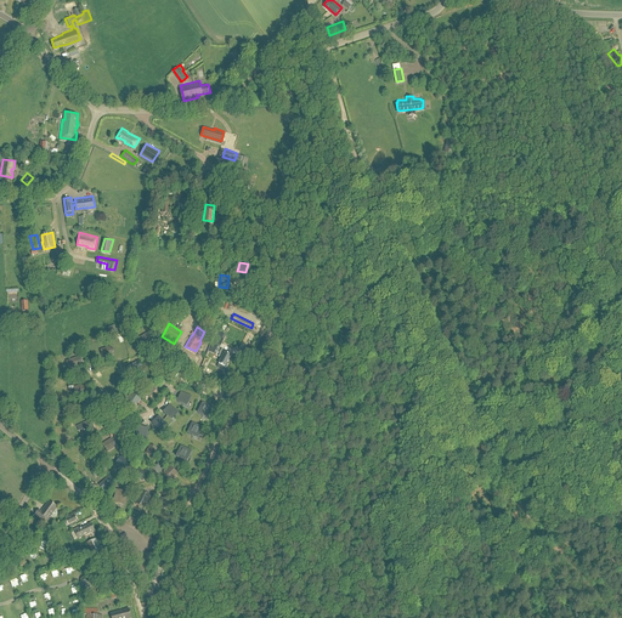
[(137,336),(142,344),(152,338),(147,330),(137,336)]
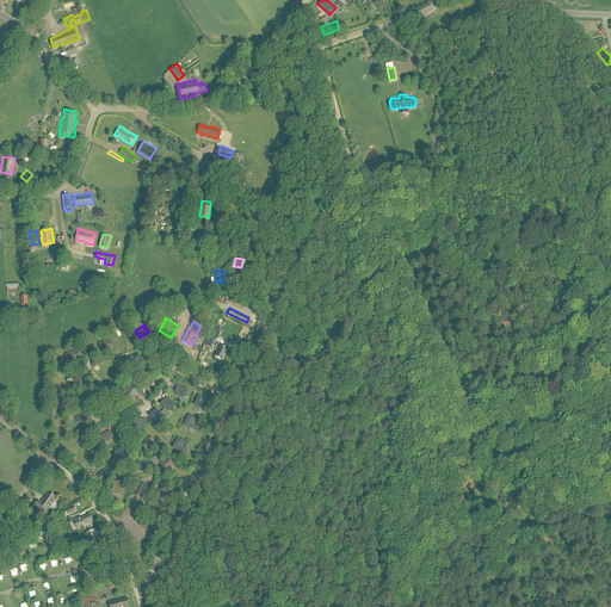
[(109,338),(98,341),(102,350),(111,347),(109,338)]
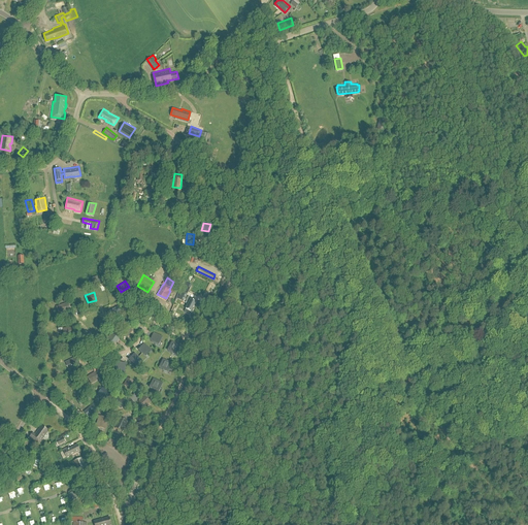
[(190,299),(186,307),(185,309),(185,310),(189,313),(190,313),(191,309),(192,310),(192,309),(194,306),(193,306),(196,300),(191,297),(192,296),(188,294),(187,298),(190,299)]
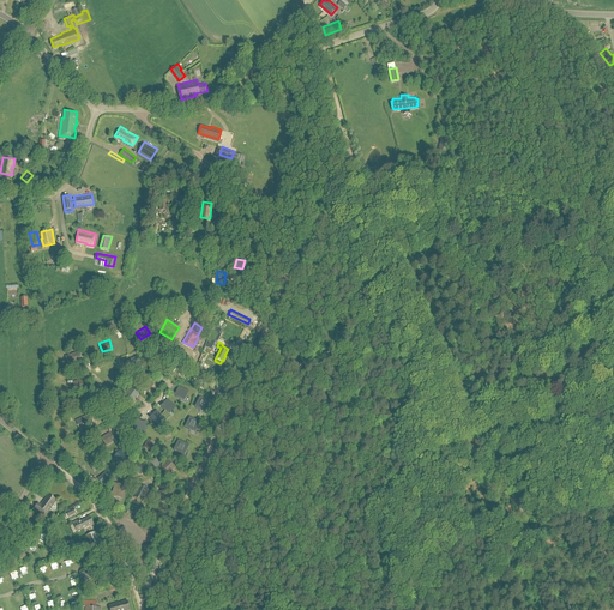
[(168,354),(162,345),(157,349),(158,351),(158,352),(160,354),(158,355),(162,358),(168,354)]
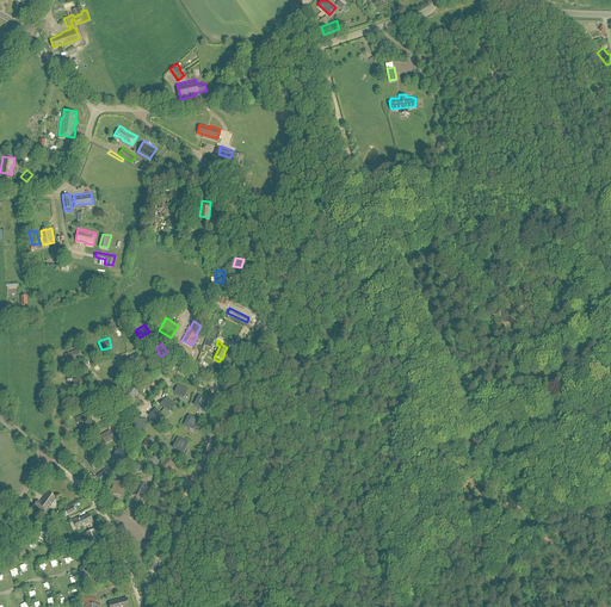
[(65,352),(68,361),(79,358),(75,348),(65,352)]
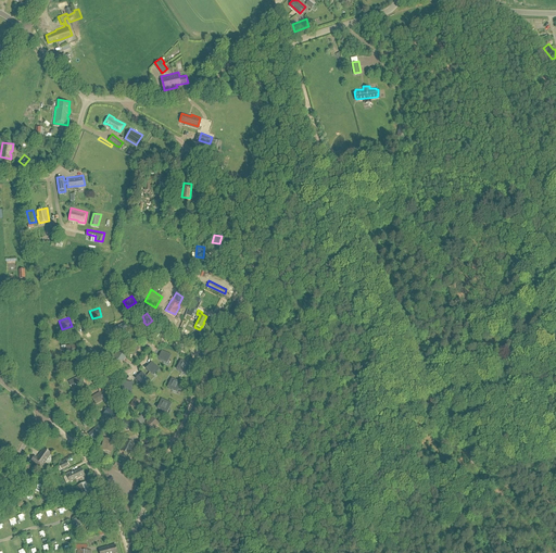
[(75,341),(66,343),(67,352),(77,350),(75,341)]
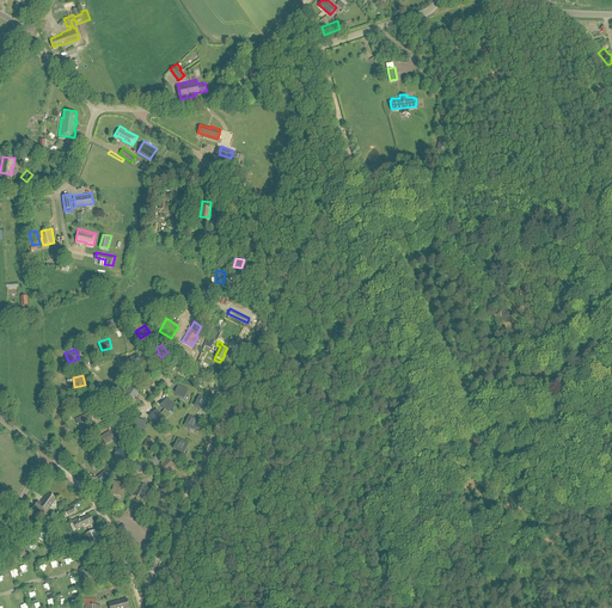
[(144,384),(148,387),(154,380),(150,376),(144,384)]
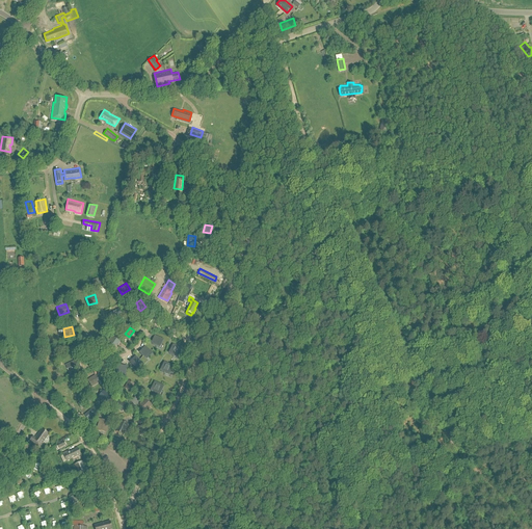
[(152,341),(160,344),(163,337),(155,334),(152,341)]
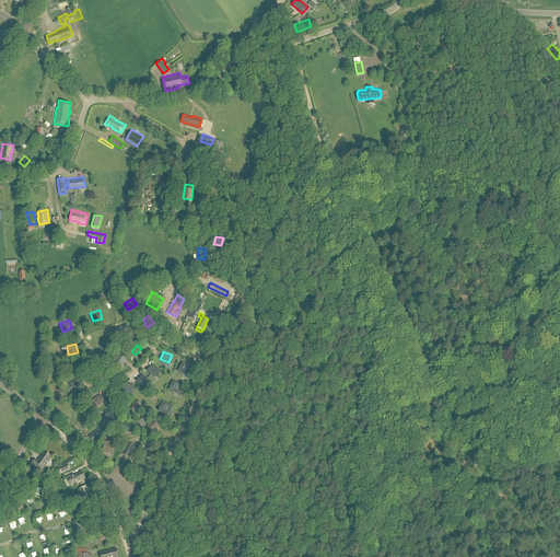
[(117,355),(113,362),(119,367),(124,359),(125,360),(126,358),(117,352),(116,355),(117,355)]
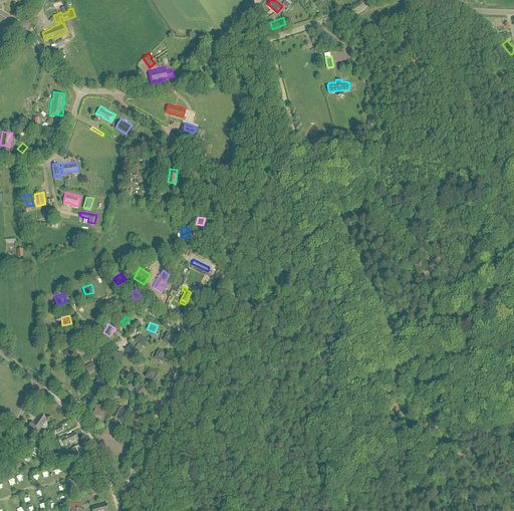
[(164,339),(172,343),(176,334),(168,330),(164,339)]
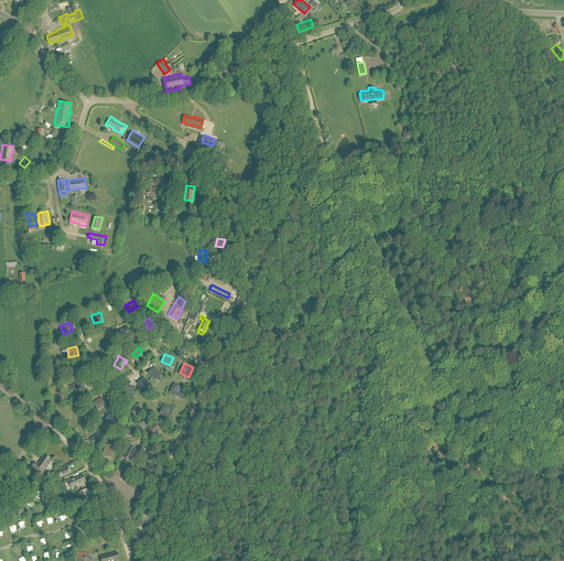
[(149,379),(154,384),(158,380),(155,378),(162,371),(154,365),(148,371),(152,375),(149,379)]
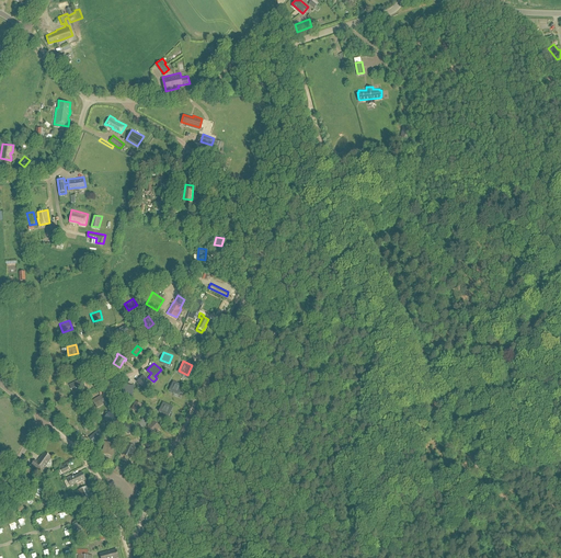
[(153,382),(148,377),(142,374),(137,380),(145,387),(148,383),(150,385),(153,382)]
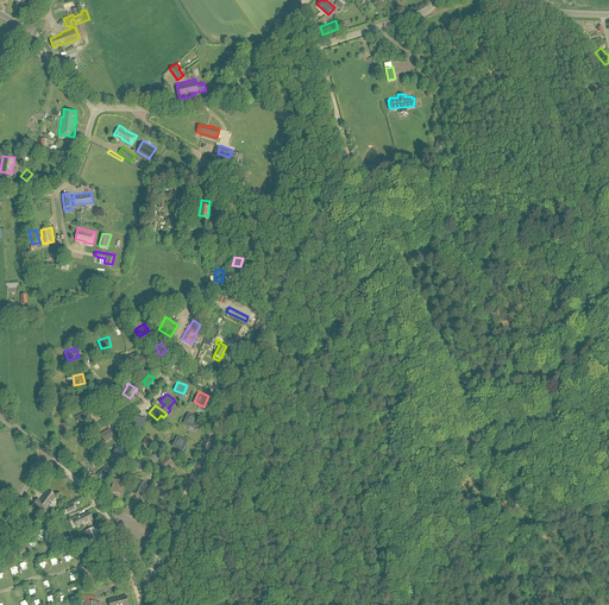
[(81,417),(79,417),(81,421),(89,417),(89,418),(93,417),(88,408),(86,409),(86,410),(80,414),(81,417)]
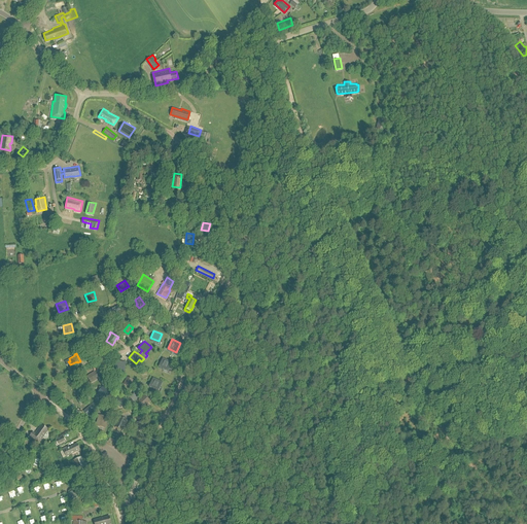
[(160,365),(168,370),(172,360),(163,356),(160,365)]
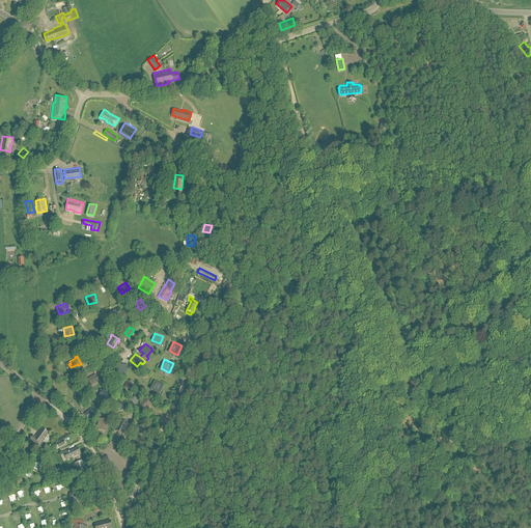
[(118,362),(116,370),(124,372),(126,363),(118,362)]
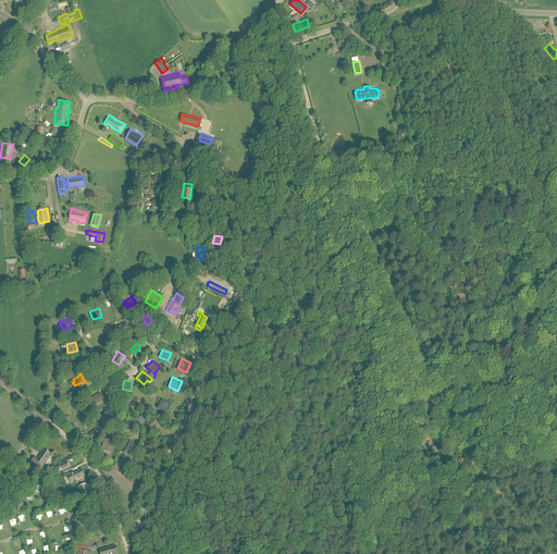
[(91,395),(96,403),(104,398),(100,391),(91,395)]
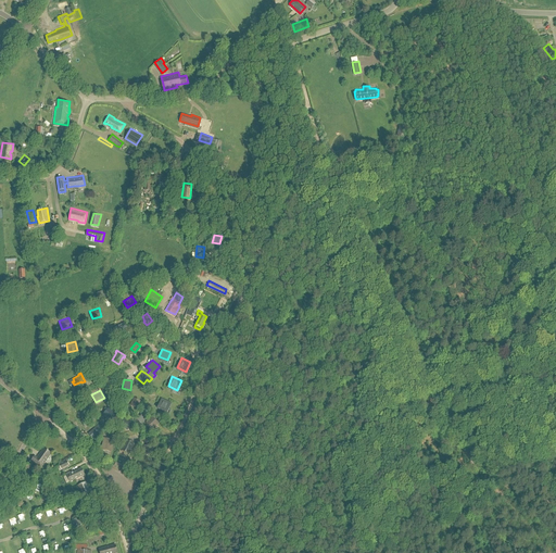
[(158,406),(167,411),(172,401),(162,397),(158,406)]
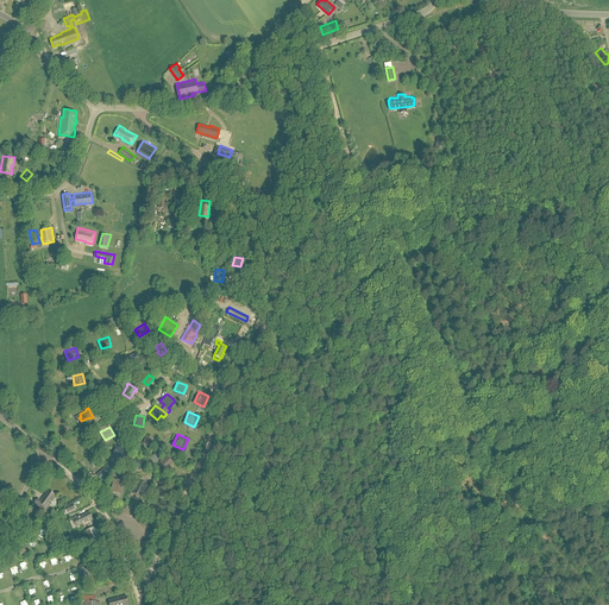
[(123,459),(127,453),(119,445),(113,451),(123,459)]
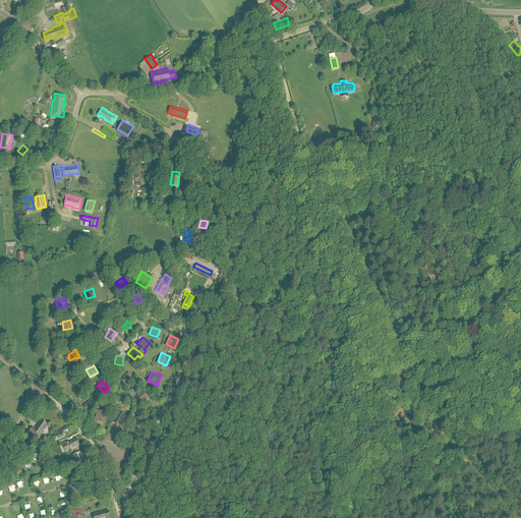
[(119,400),(123,395),(116,389),(112,394),(119,400)]
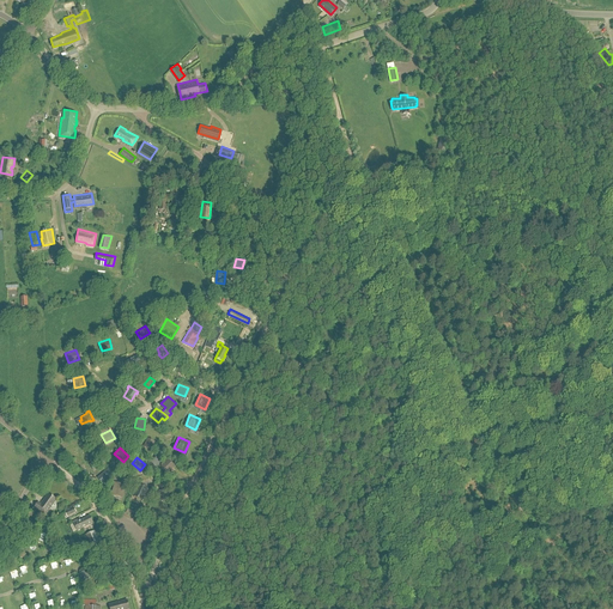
[(168,457),(161,464),(168,470),(175,463),(168,457)]
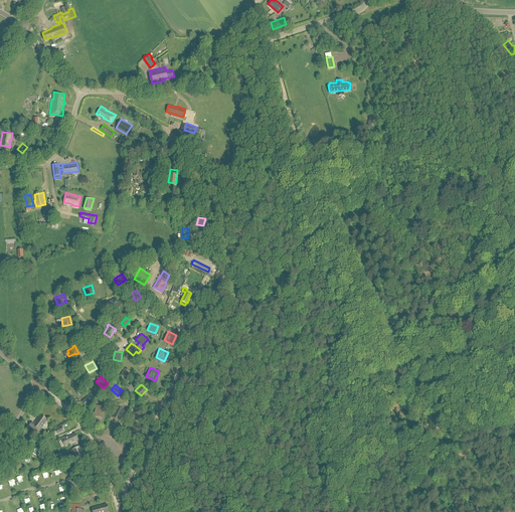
[(97,403),(94,413),(103,415),(105,405),(97,403)]
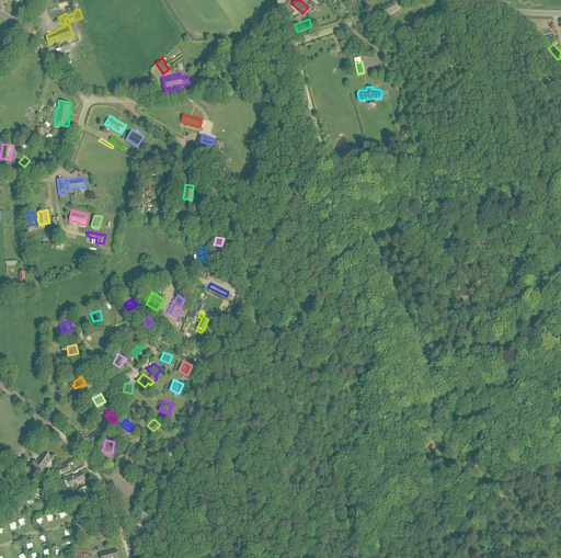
[(130,455),(135,445),(128,442),(127,442),(123,452),(130,455)]
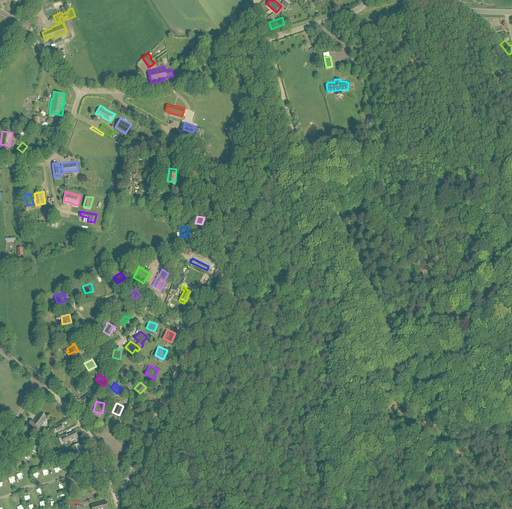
[(29,422),(38,429),(47,415),(41,411),(34,419),(32,418),(29,422)]
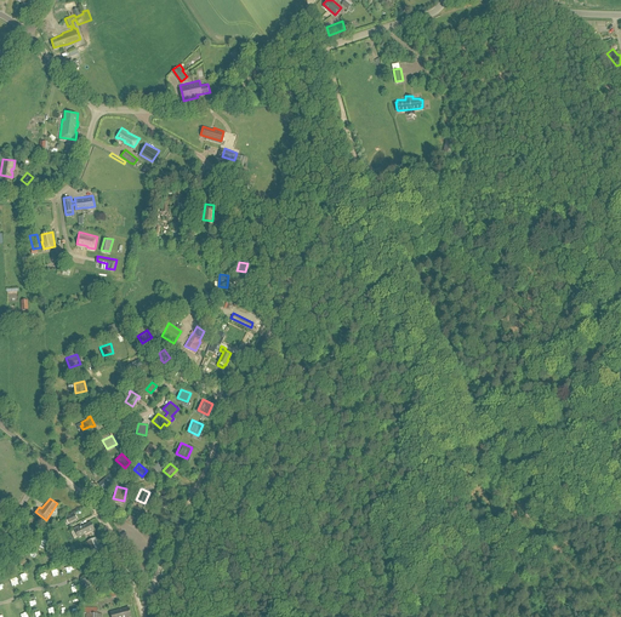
[(28,514),(23,523),(32,526),(35,518),(28,514)]
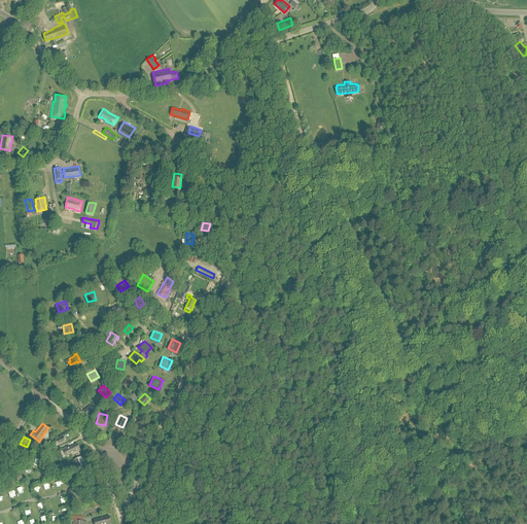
[(80,448),(77,441),(69,445),(68,444),(62,447),(66,454),(80,448)]
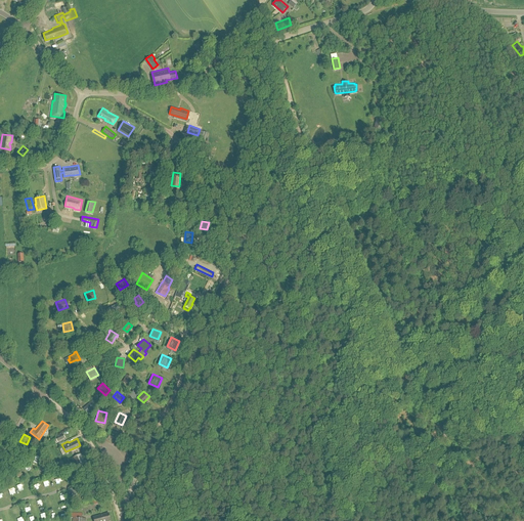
[(73,456),(78,466),(85,463),(80,452),(73,456)]
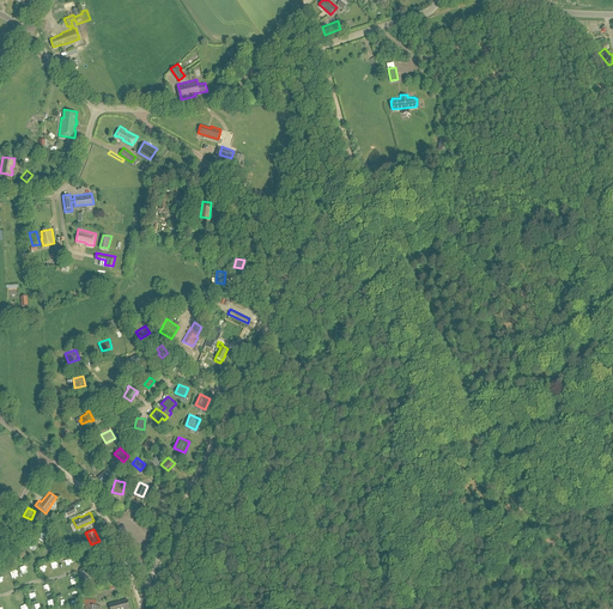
[(86,603),(85,608),(101,608),(101,603),(96,603),(96,597),(83,597),(83,602),(86,603)]
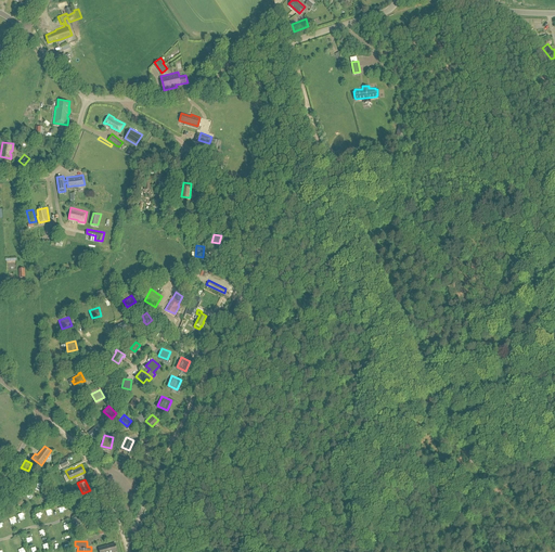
[(98,546),(100,551),(111,551),(116,551),(118,550),(115,541),(114,541),(98,546)]
